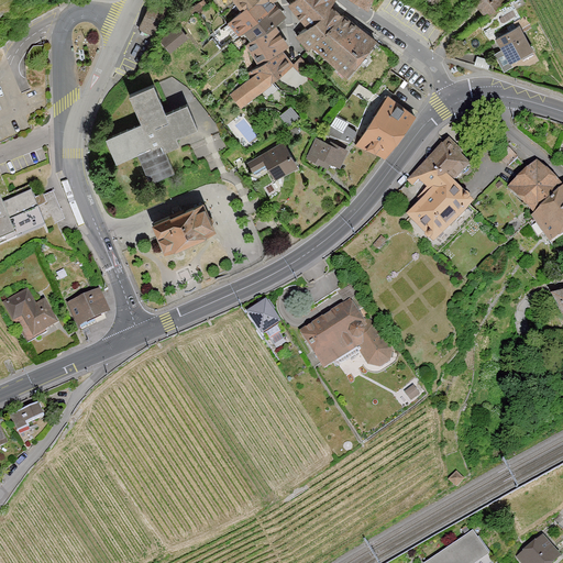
[(167,7),(150,0),(138,31),(155,37),(167,7)]
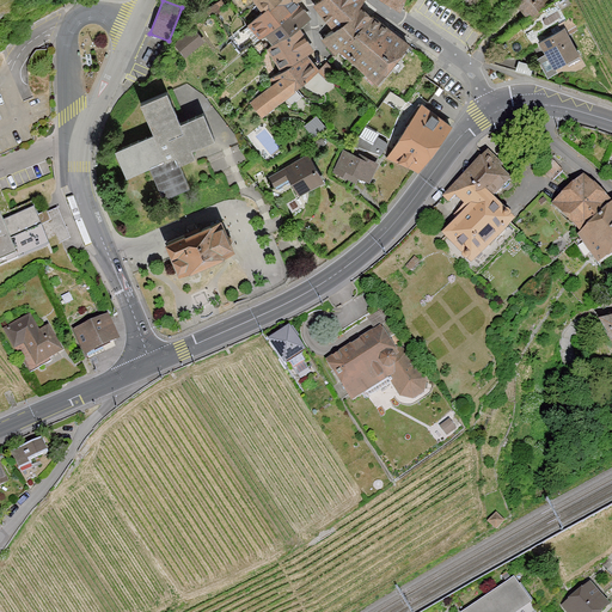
[(273,0),(262,8),(245,22),(258,38),(300,7),(295,0),(273,0)]
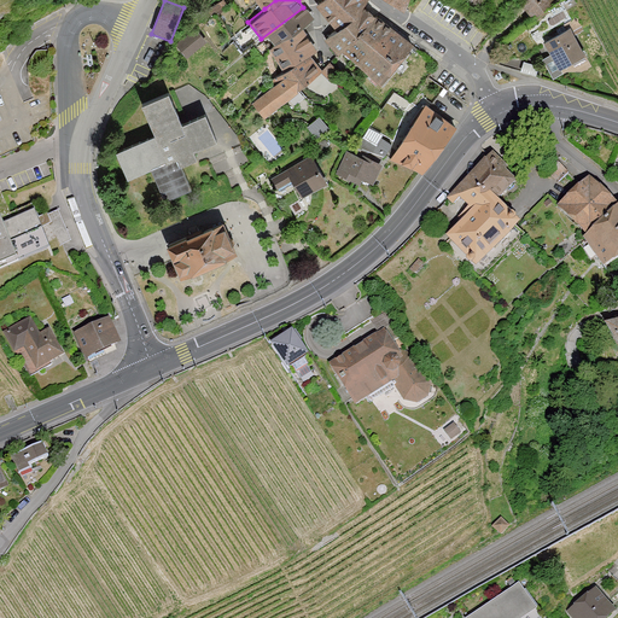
[(325,39),(338,57),(343,52),(374,13),(363,4),(367,0),(318,0),(315,6),(337,30),(325,39)]
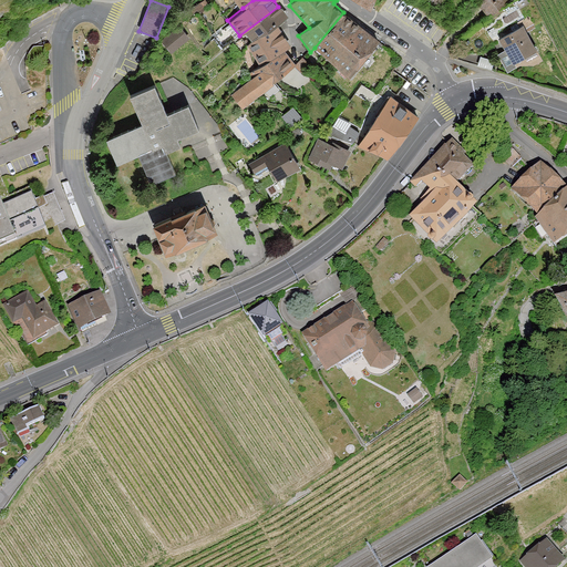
[(508,0),(481,0),(480,1),(493,18),(512,2),(508,0)]
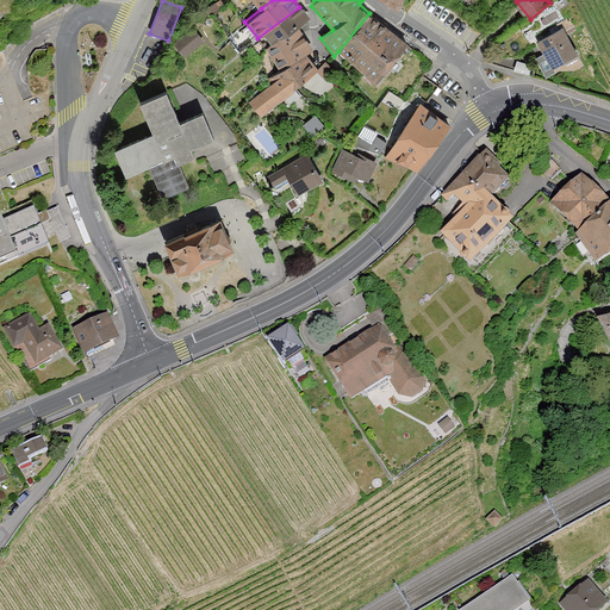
[(280,73),(304,55),(312,49),(298,29),(309,20),(299,7),(257,38),(280,73)]
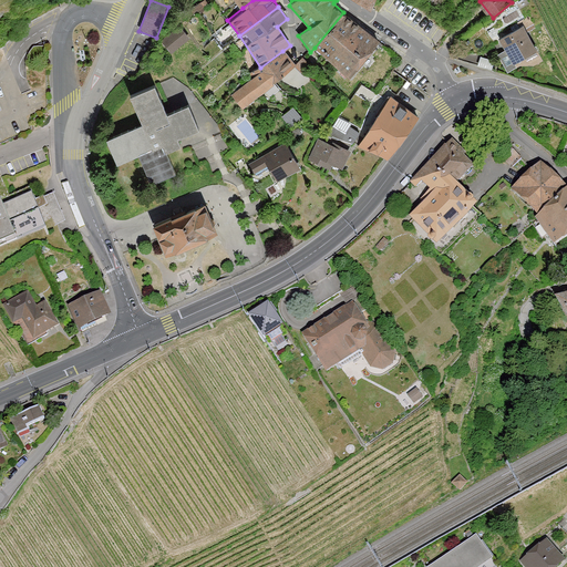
[(378,42),(343,12),(315,48),(348,78),(378,42)]
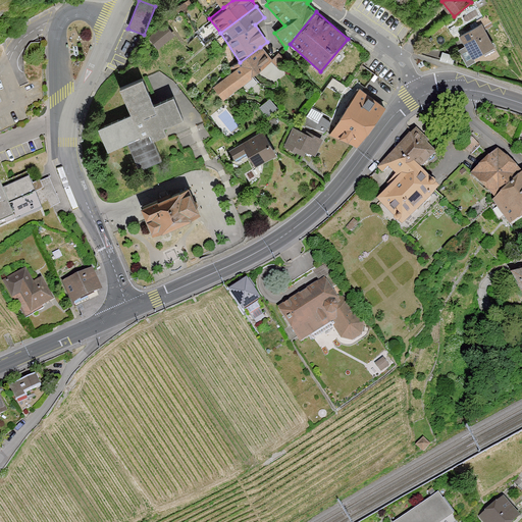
[(481,23),(459,36),(472,60),(494,48),(481,23)]
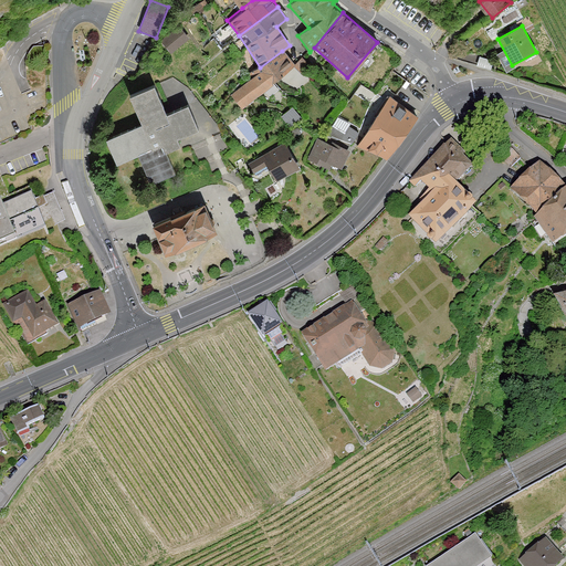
[(160,44),(171,55),(189,39),(178,28),(160,44)]
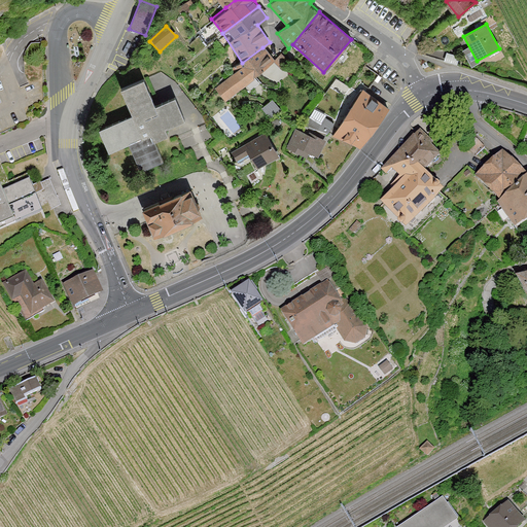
[(242,63),(216,89),(229,102),(275,61),(262,47),(242,63)]
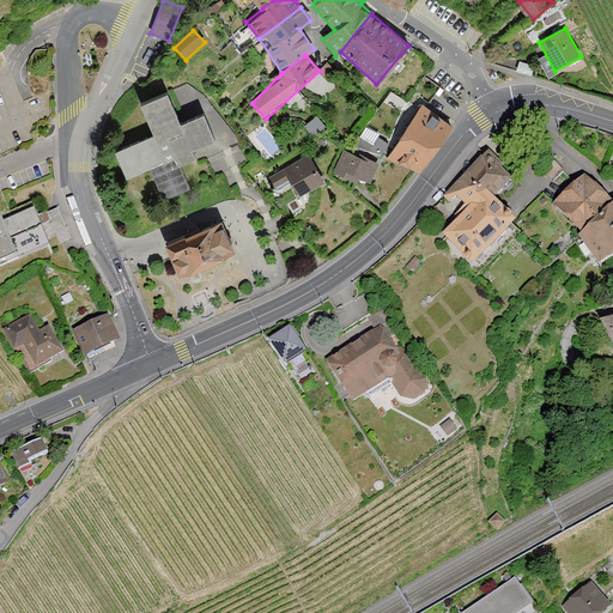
[(152,137),(113,153),(123,180),(149,169),(162,199),(188,187),(181,169),(194,163),(188,151),(216,139),(205,111),(178,122),(165,92),(138,104),(152,137)]
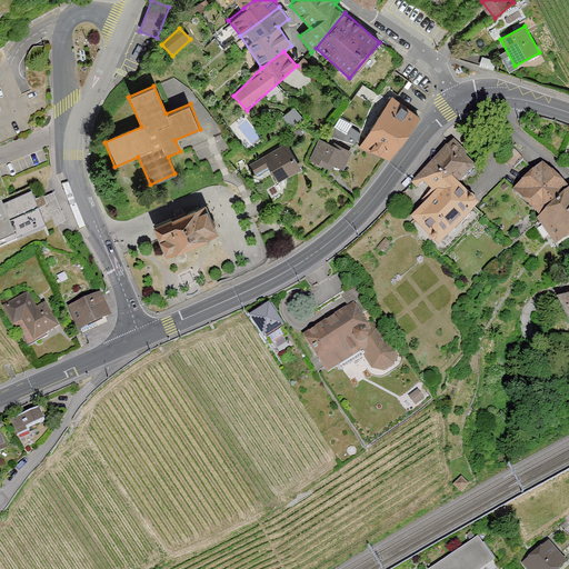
[(392,97),(359,148),(387,160),(419,118),(392,97)]
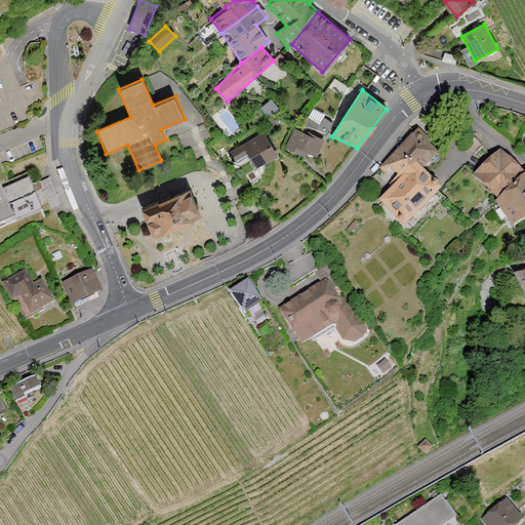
[(316,123),(323,127),(325,124),(330,127),(335,119),(322,112),(316,123)]
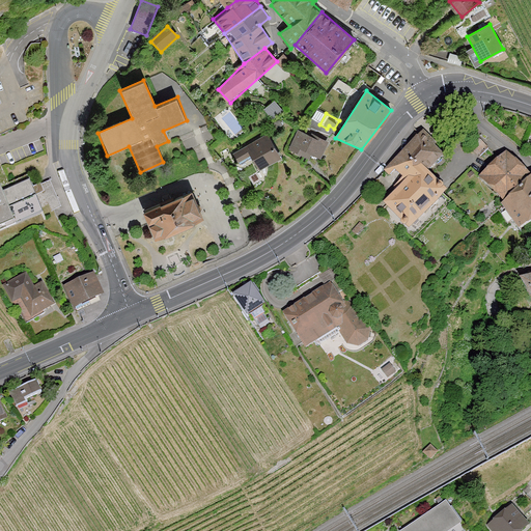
[(327,143),(299,130),(288,152),(316,166),(327,143)]
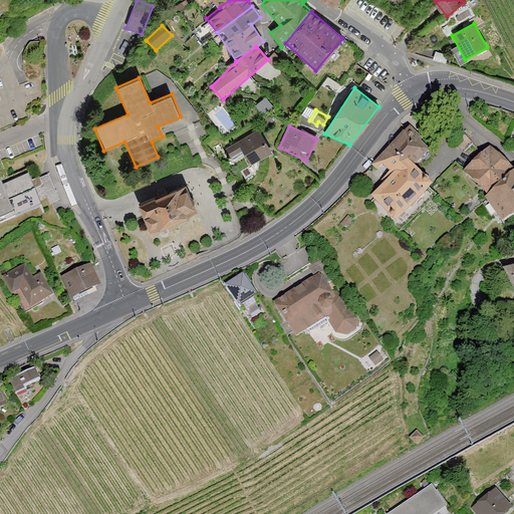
[(388,179),(368,197),(394,225),(432,190),(409,166),(427,149),(409,129),(371,163),(388,179)]
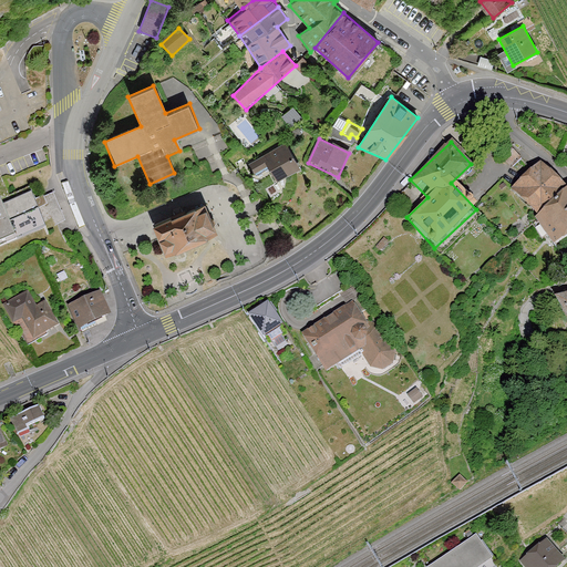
[(286,143),(247,165),(255,178),(267,171),(275,183),(300,168),(286,143)]
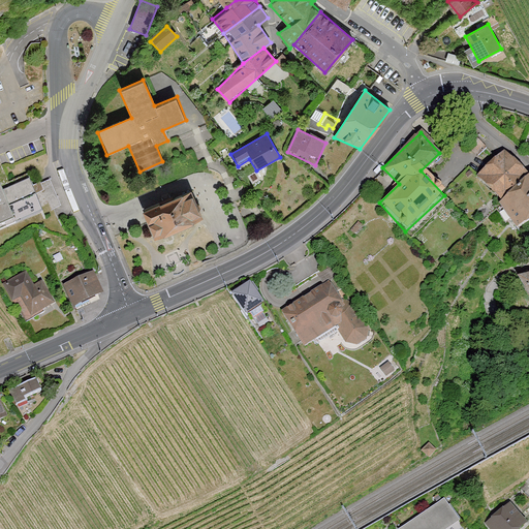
[(508,151),(476,175),(497,201),(528,178),(508,151)]
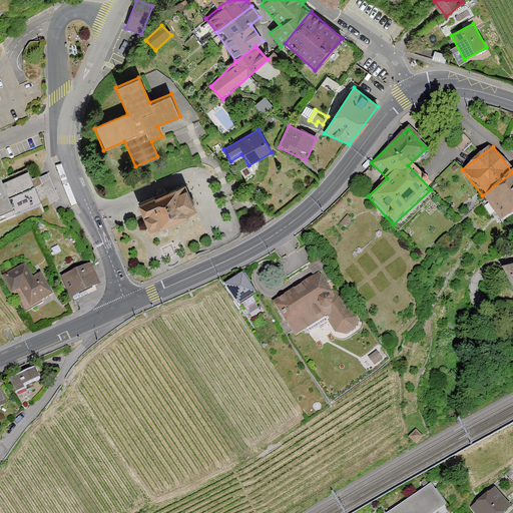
[(11,181),(31,172),(29,167),(9,176),(11,181)]
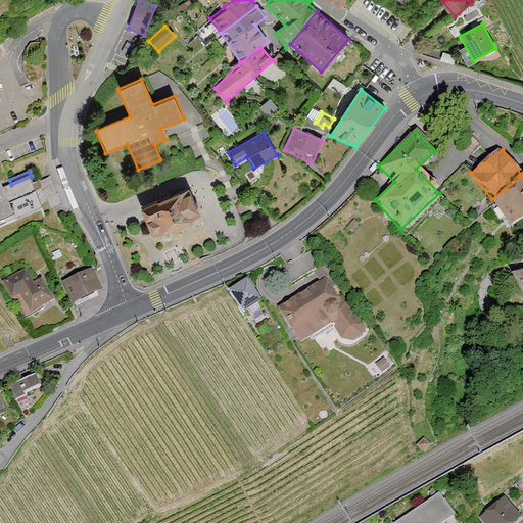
[(522,175),(522,176),(491,199),(512,227),(522,218),(522,175)]
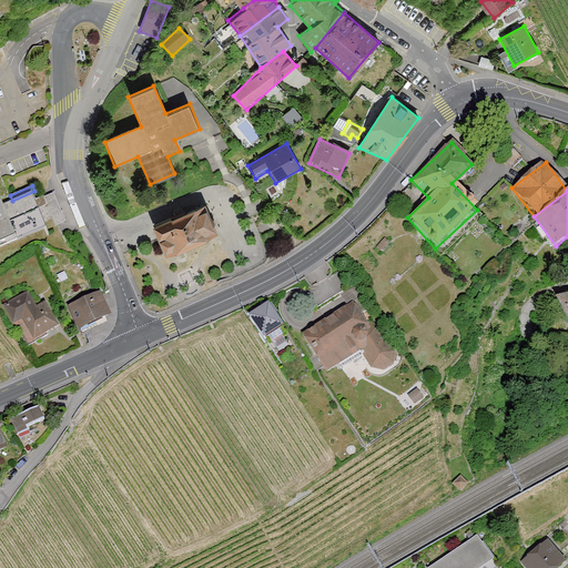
[(2,205),(14,234),(17,240),(47,227),(46,222),(39,209),(32,193),(2,205)]
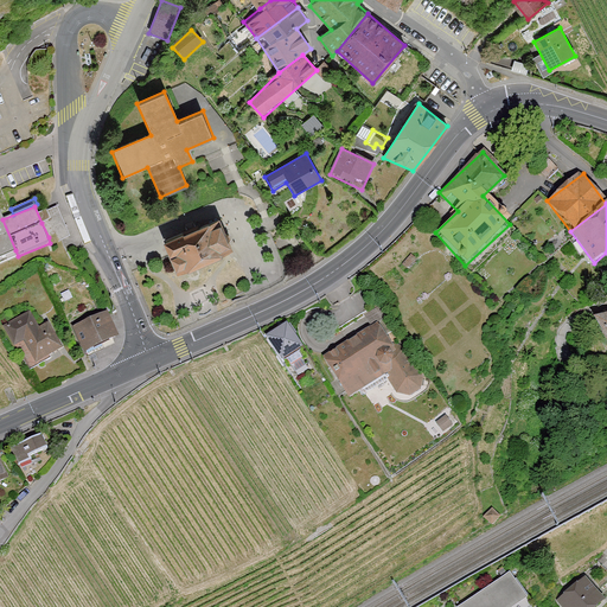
[(0,213),(0,257),(16,250),(2,219),(0,213)]
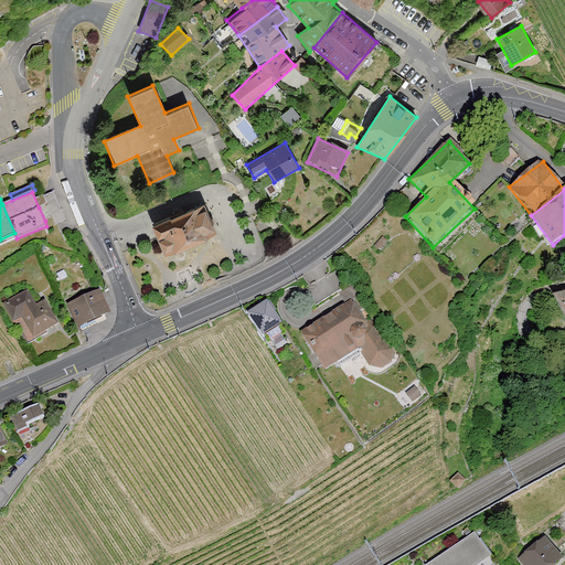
[(156,221),(169,252),(222,231),(209,200),(156,221)]
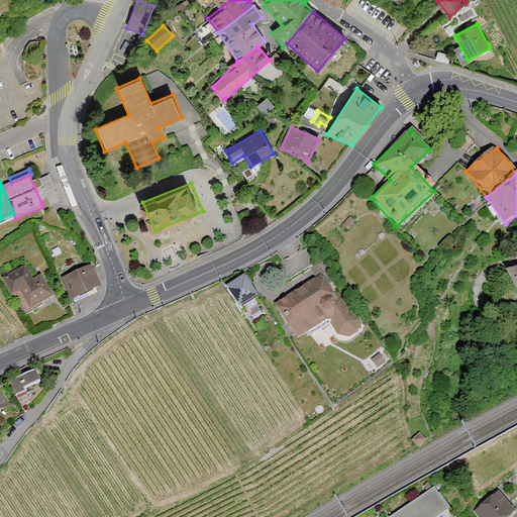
[(516,265),(505,274),(516,297),(516,265)]
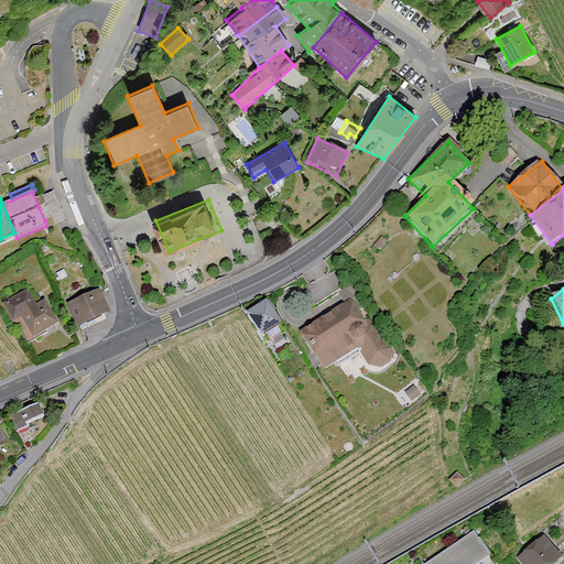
[(68,302),(80,329),(95,324),(93,318),(107,313),(97,290),(68,302)]
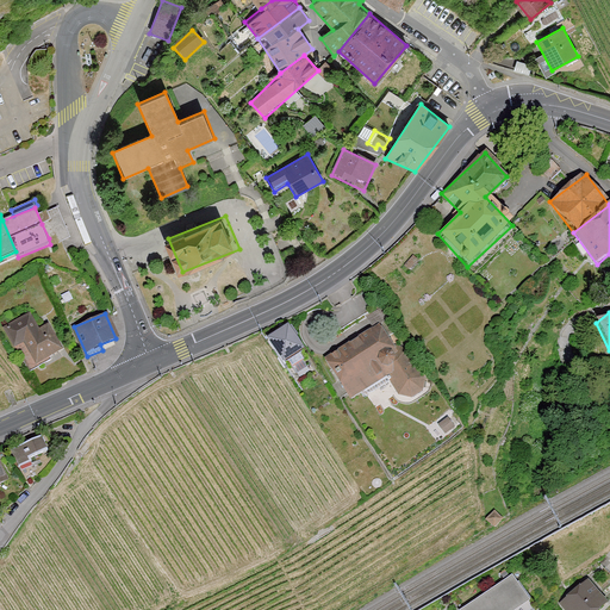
[(30,315),(5,329),(20,358),(31,352),(39,367),(51,360),(49,355),(60,349),(48,327),(38,331),(30,315)]
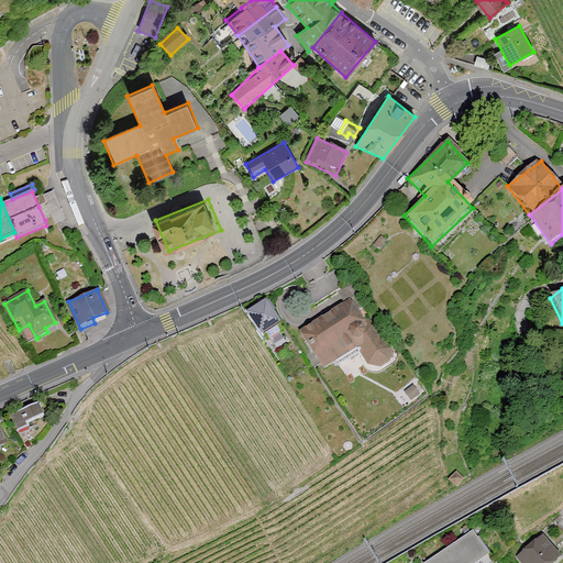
[(268,301),(250,313),(264,337),(266,334),(273,344),(276,343),(277,346),(283,343),(280,340),(283,338),(277,328),(279,326),(271,312),(274,310),(268,301)]
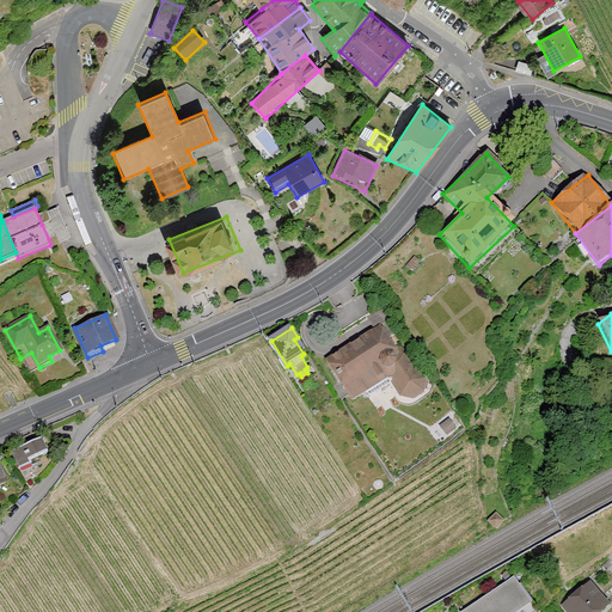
[(380,329),(328,361),(353,399),(366,392),(368,393),(371,393),(373,393),(374,392),(392,381),(401,395),(412,397),(422,391),(426,379),(407,350),(396,348),(393,349),(380,329)]
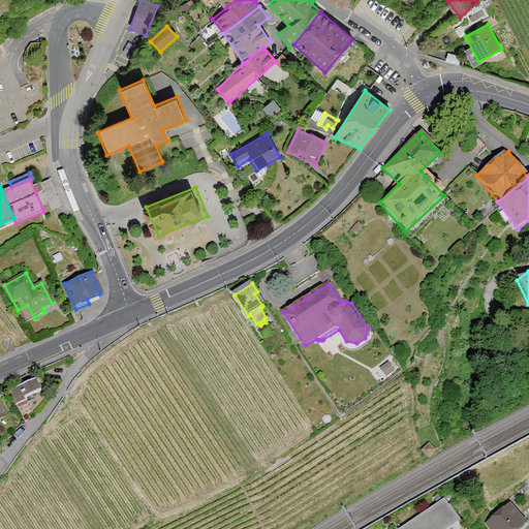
[(389,364),(381,369),(387,377),(395,372),(389,364)]
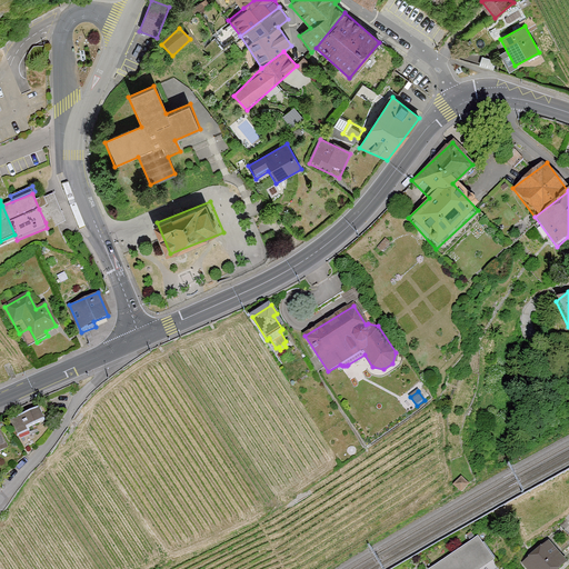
[(10,420),(17,437),(29,431),(28,428),(45,420),(38,408),(10,420)]
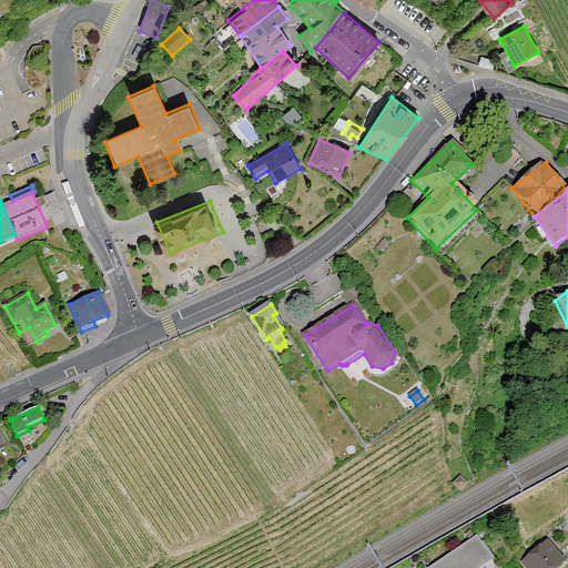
[(499,567),(477,535),(428,567),(499,567)]
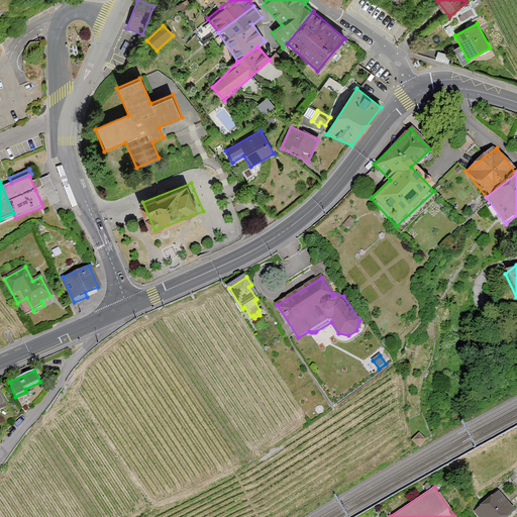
[(498,495),(477,512),(481,516),(504,516),(512,511),(498,495)]
